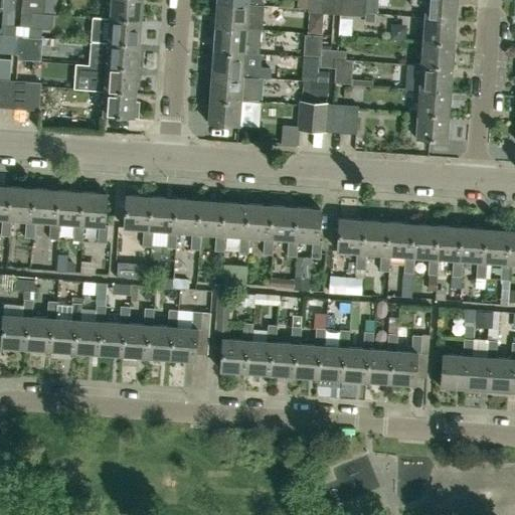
[(21,0),(21,13),(36,14),(43,14),(43,13),(43,0),(21,0)]
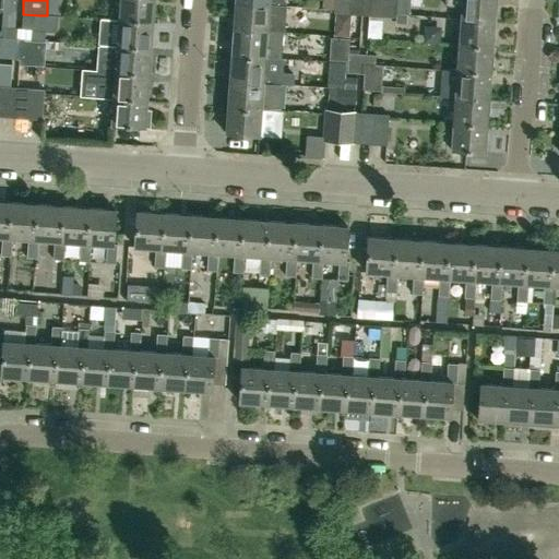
[(154,24),(155,0),(120,0),(119,19),(119,21),(154,24)]
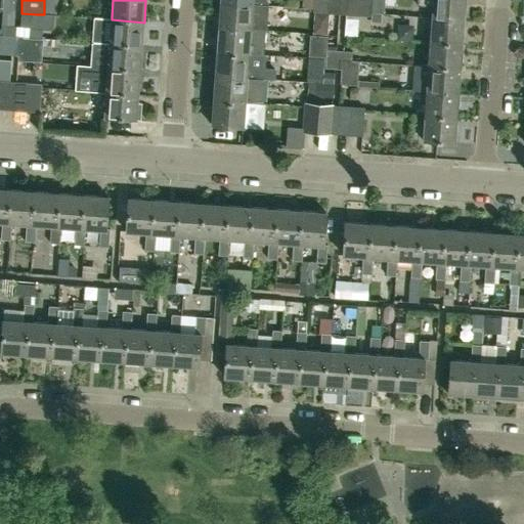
[(326,0),(312,0),(311,11),(326,12),(326,0)]
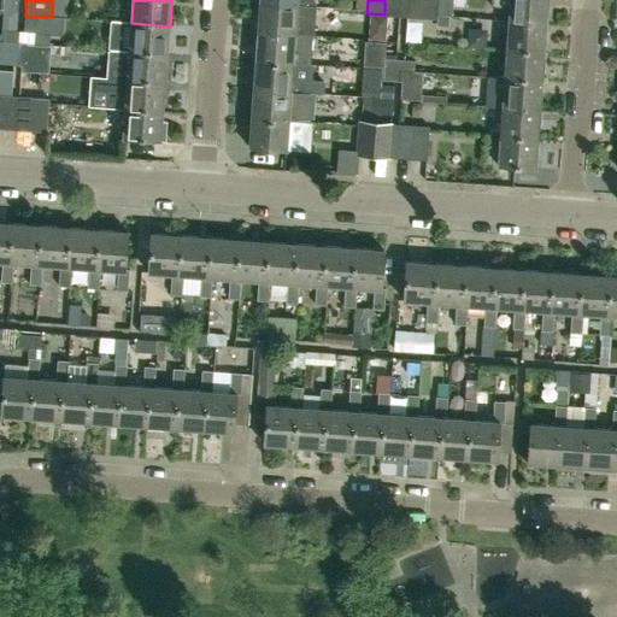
[(401,16),(401,0),(385,0),(385,15),(387,15),(401,16)]
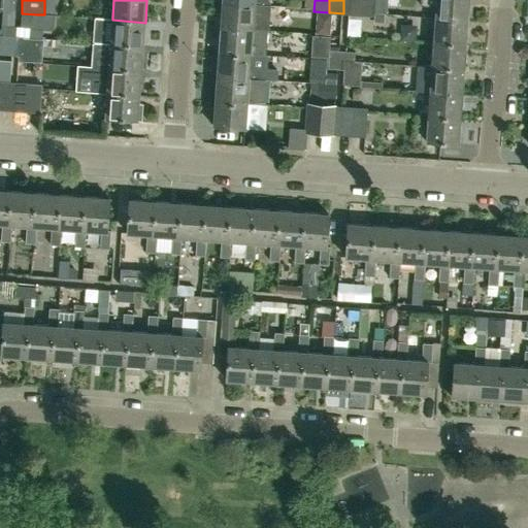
[(358,14),(359,0),(343,0),(343,13),(349,14),(358,14)]
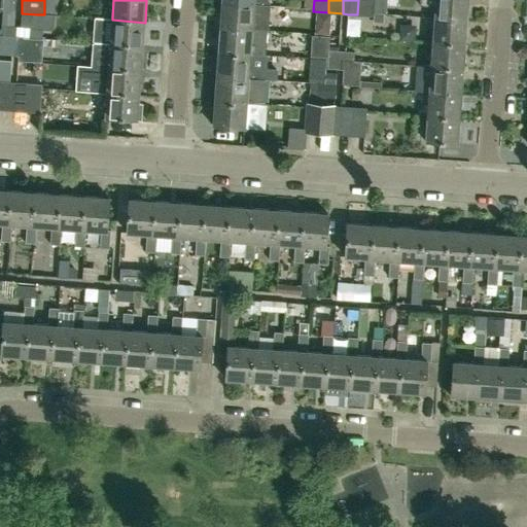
[(358,0),(357,14),(372,15),(373,12),(373,0),(358,0)]
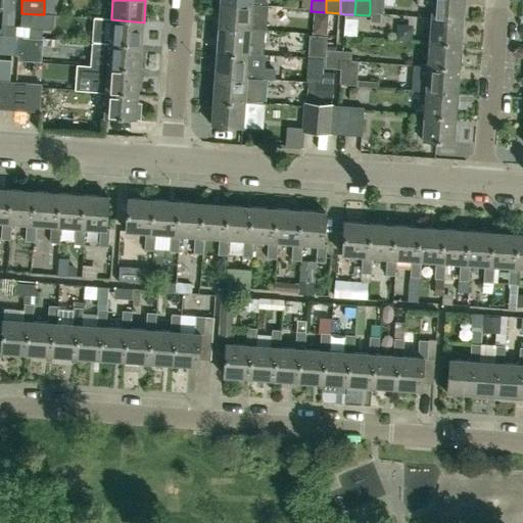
[(370,0),(370,12),(383,12),(383,0),(370,0)]
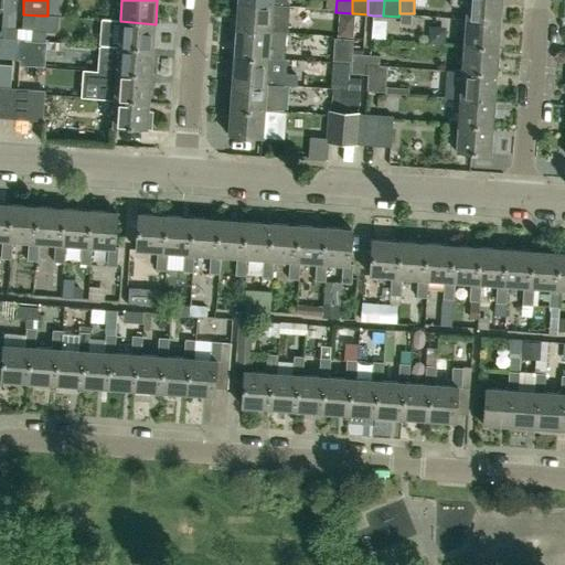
[(467,19),(502,21),(503,0),(451,0),(451,6),(468,8),(467,19)]
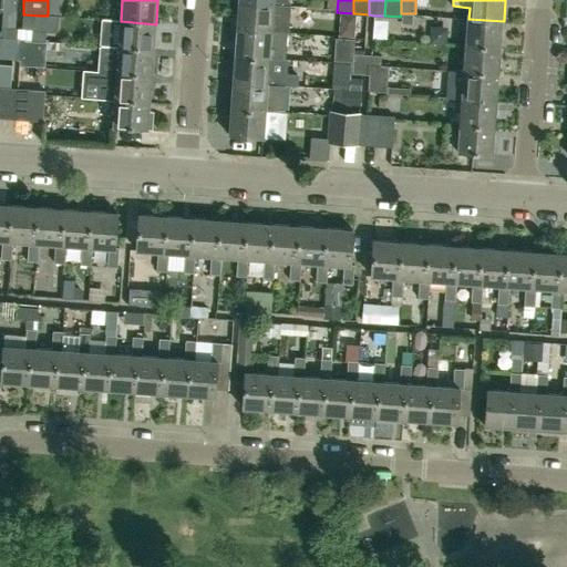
[(275,4),(240,2),(238,29),(287,33),(289,6),(275,4)]
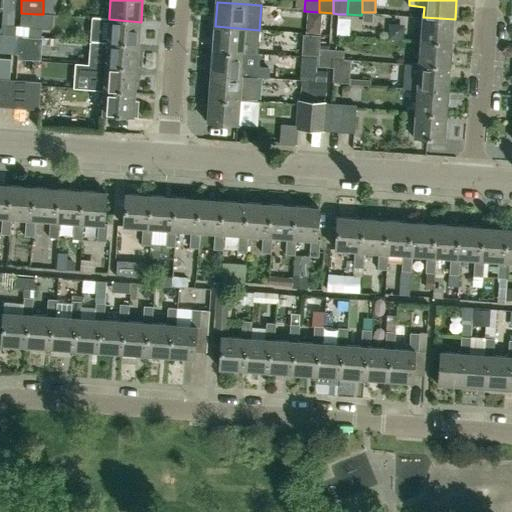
[(17,26),(16,36),(34,38),(35,27),(36,14),(21,13),(20,26),(17,26)]
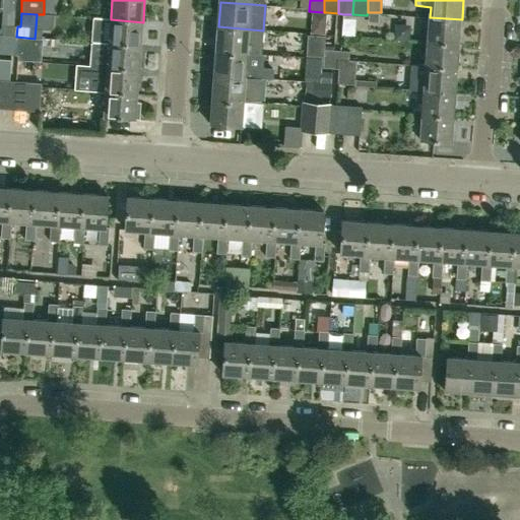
[(460,45),(462,19),(430,17),(428,42),(460,45)]
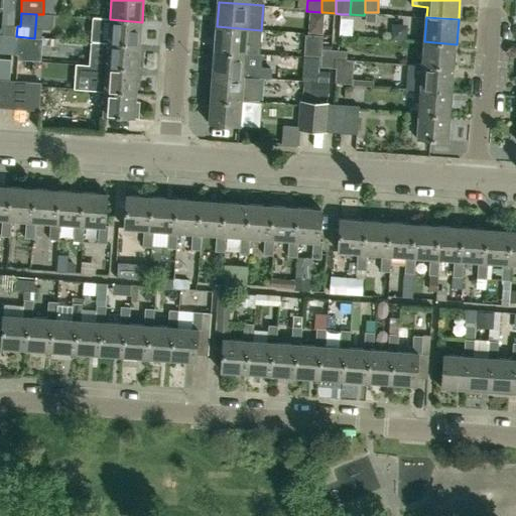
[(140,46),(142,22),(110,19),(108,42),(108,43),(140,46)]
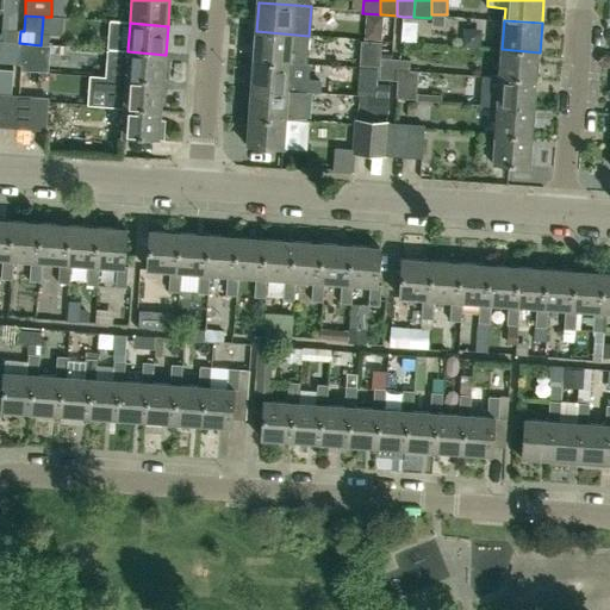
[(4,30),(4,42),(19,43),(20,31),(16,31),(4,30)]
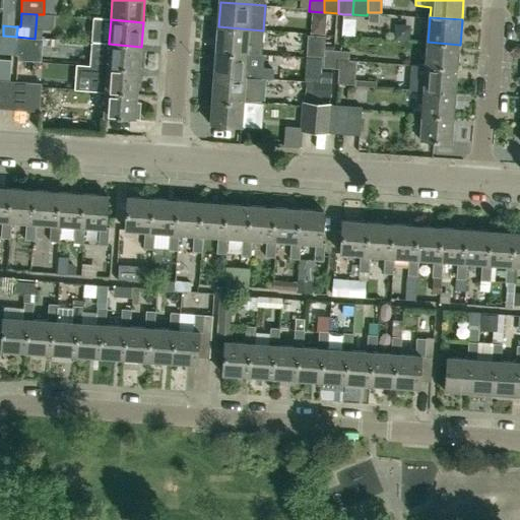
[(263,30),(218,26),(216,51),(248,53),(255,54),(261,54),(263,30)]
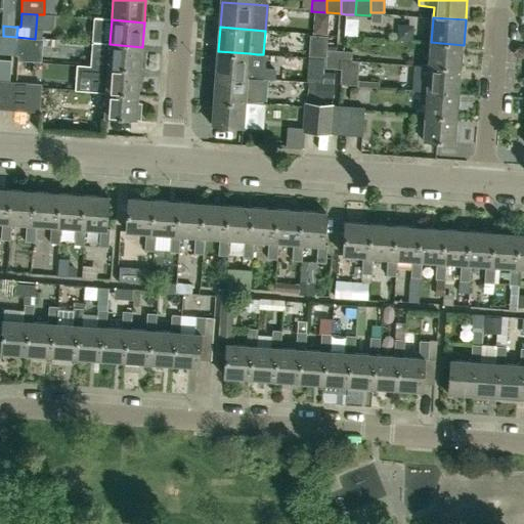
[(0,36),(0,53),(15,55),(16,37),(3,36),(0,36)]
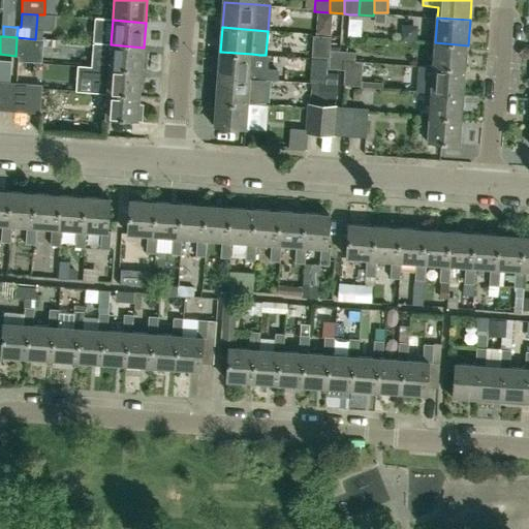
[(17,37),(16,56),(19,56),(18,58),(34,59),(35,39),(17,37)]
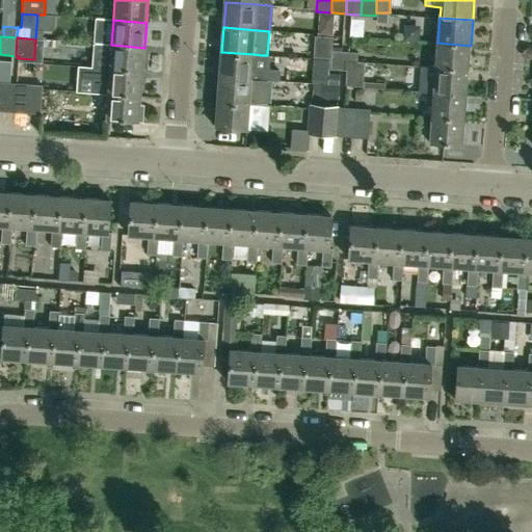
[(109,70),(142,72),(144,48),(111,45),(111,44),(94,43),(92,65),(110,68),(109,70)]
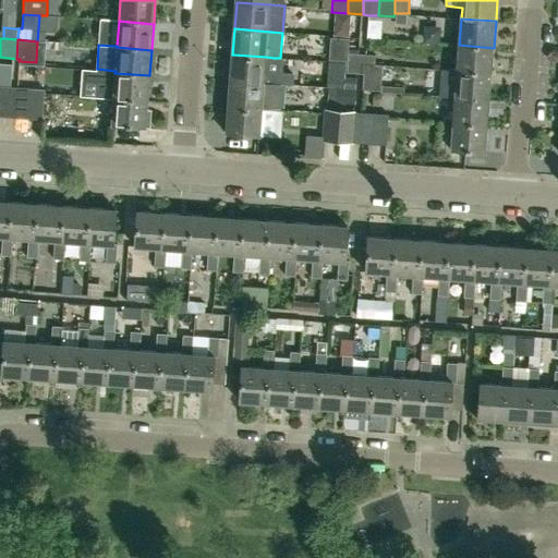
[(492,74),(494,48),(459,45),(457,71),(443,70),(492,74)]
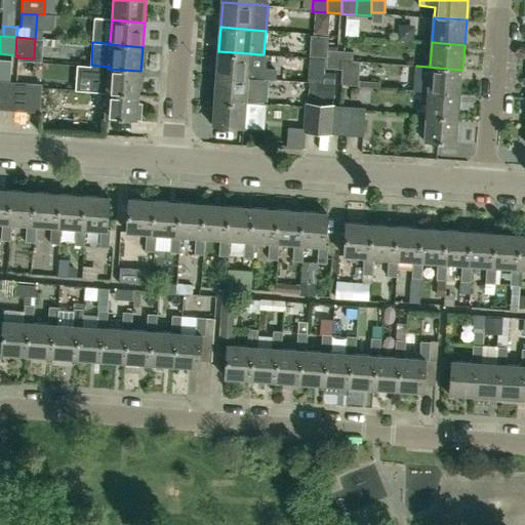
[(326,59),(340,61),(341,50),(326,49),(326,59)]
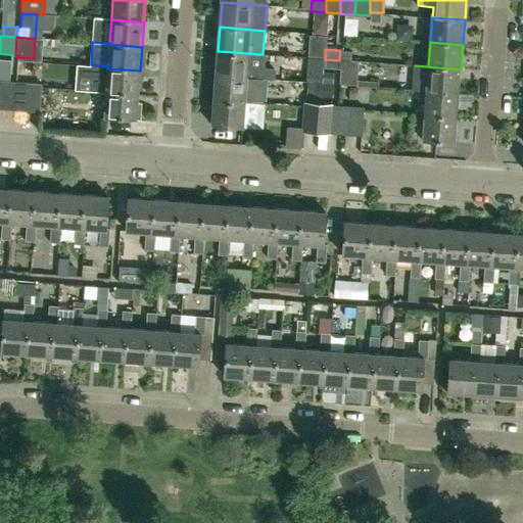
[(340,50),(339,60),(350,61),(350,60),(351,51),(340,50)]
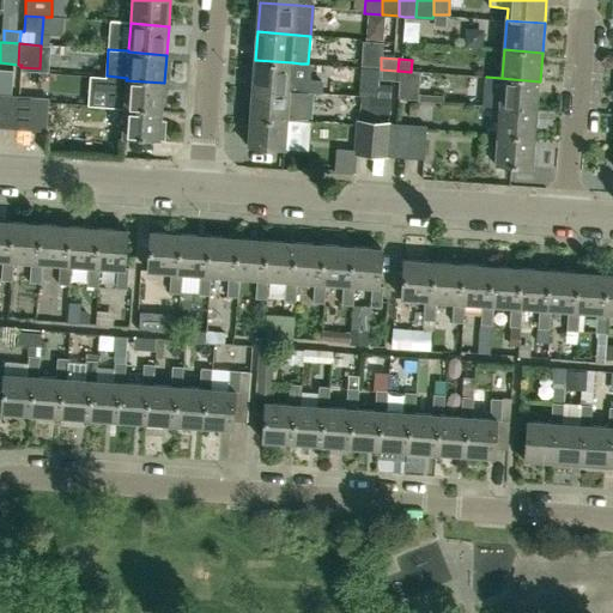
[(301,64),(292,62),(255,60),(253,89),(309,93),(309,91),(320,92),(321,80),(310,79),(311,64),(308,64),(301,64)]
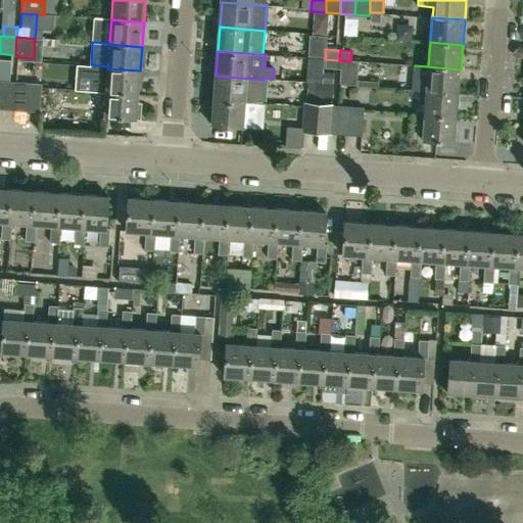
[(289,68),(322,73),(324,55),(291,52),(289,68)]
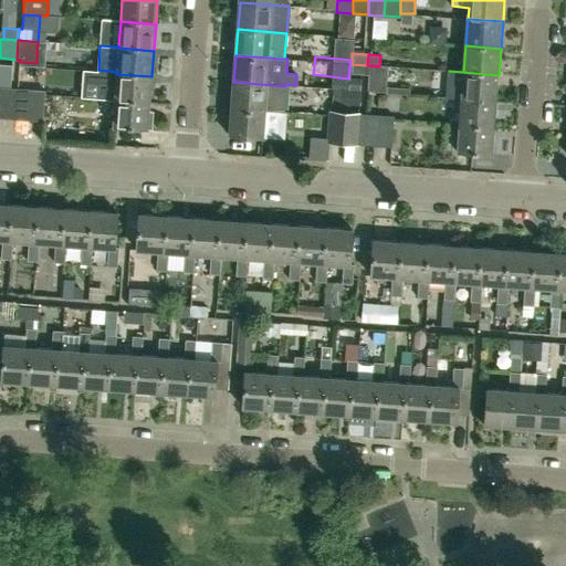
[(0,86),(11,88),(12,65),(0,64),(0,86)]
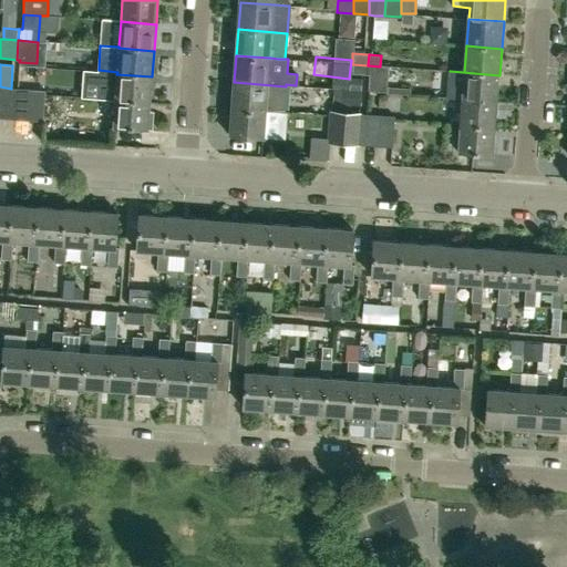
[(368,65),(352,64),(351,73),(367,74),(368,65)]
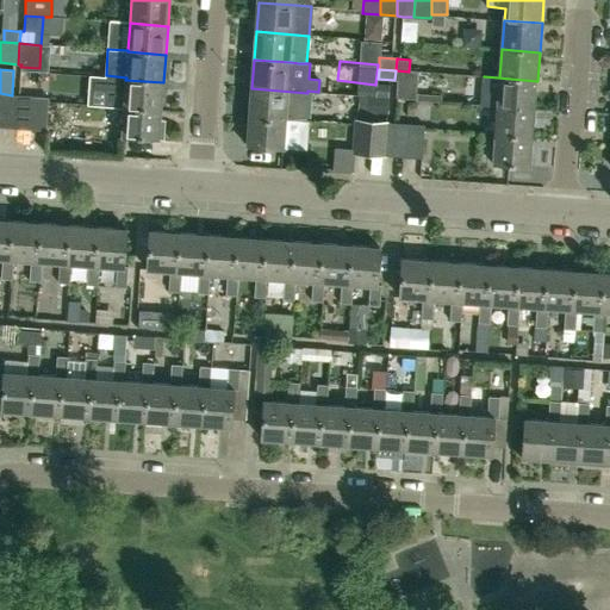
[(409,72),(396,70),(394,80),(397,81),(396,98),(416,99),(418,72),(409,70),(409,72)]
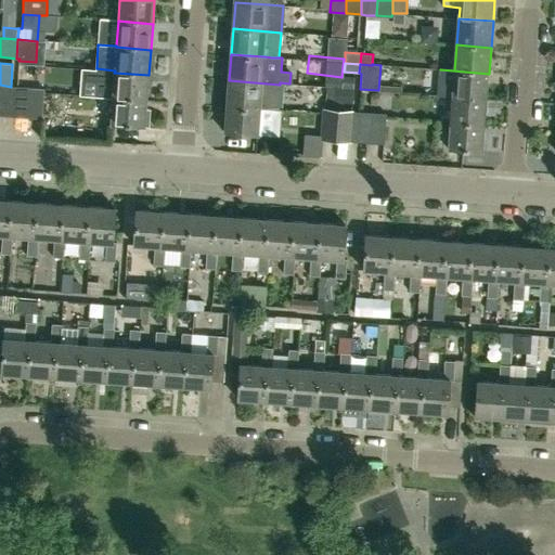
[(113,99),(146,101),(149,75),(114,73),(115,71),(97,68),(86,68),(85,82),(97,84),(95,97),(113,98),(113,99)]
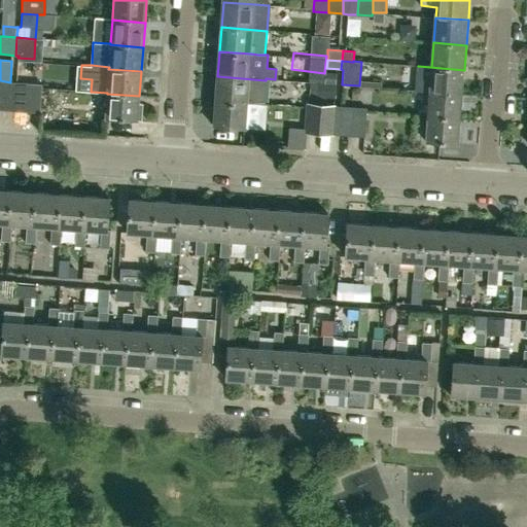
[(429,93),(462,95),(464,70),(418,66),(416,92),(422,92),(429,93)]
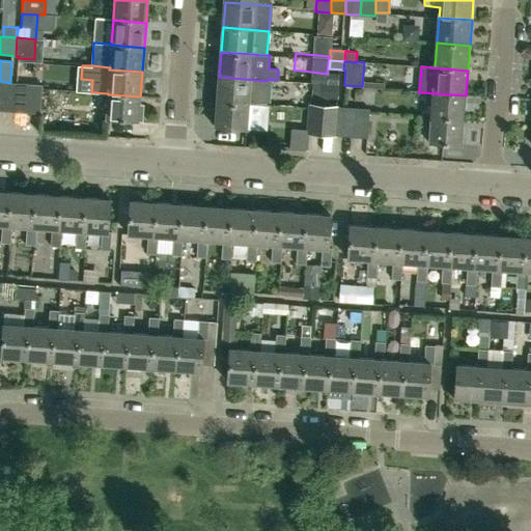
[(328,84),(338,84),(339,74),(328,73),(328,84)]
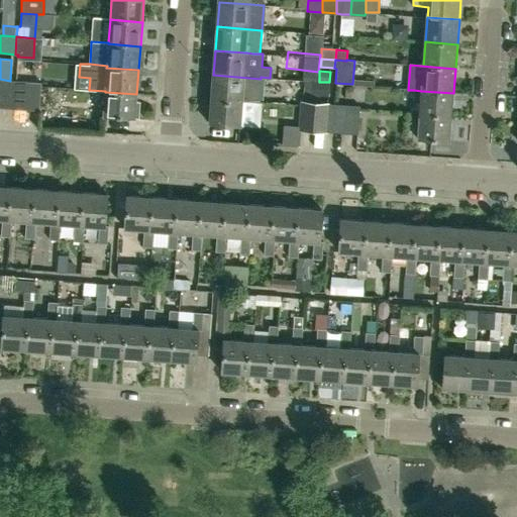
[(261,81),(261,79),(213,75),(211,99),(255,103),(257,81),(261,81)]
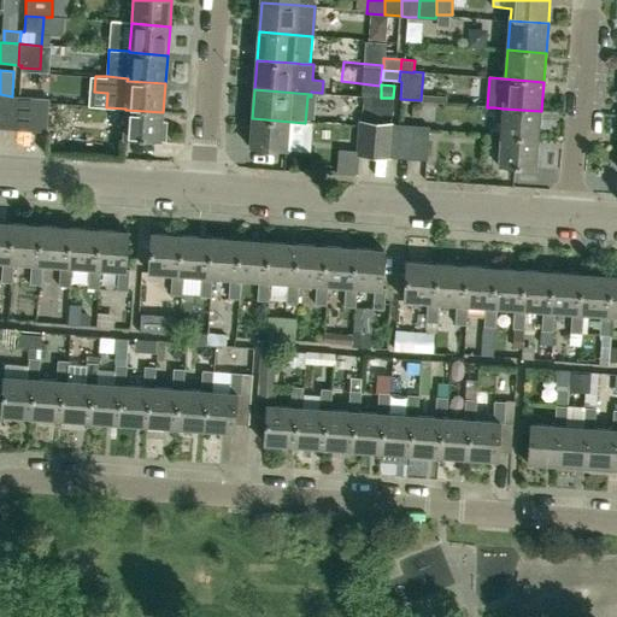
[(0,94),(0,128),(9,129),(12,97),(0,94)]
